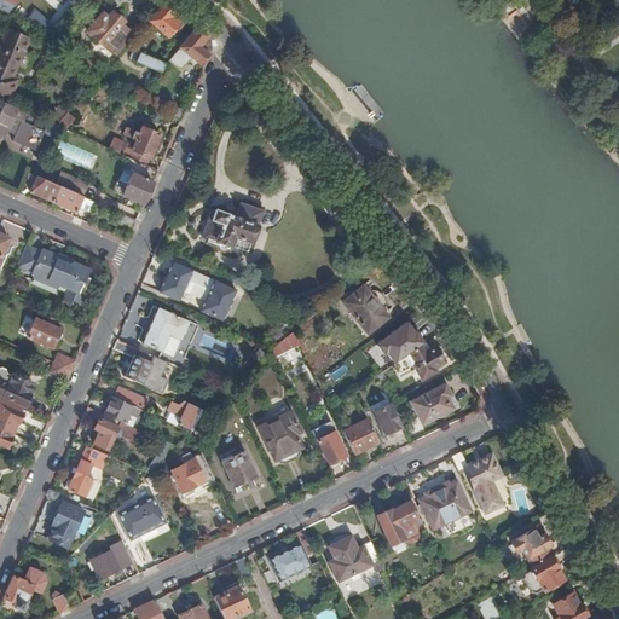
[(105,0),(81,0),(94,12),(105,0)]
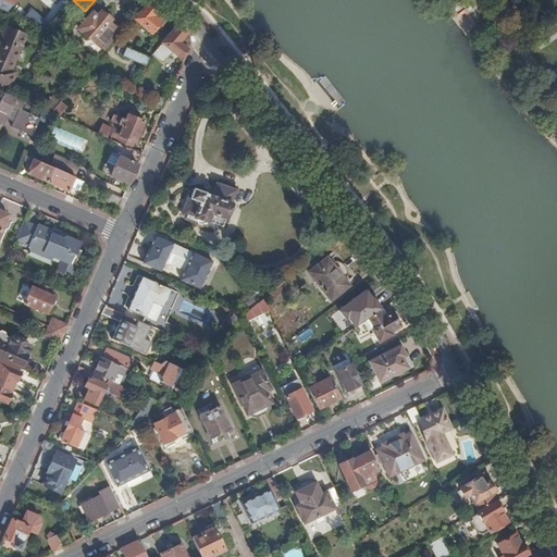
[(13,8),(0,1),(0,9),(3,12),(7,14),(10,11),(13,8)]
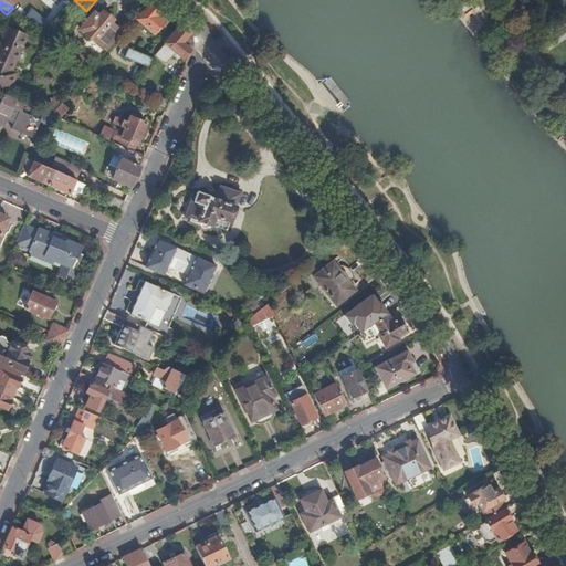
[(163,16),(150,4),(136,21),(153,37),(161,25),(164,28),(169,21),(163,16)]
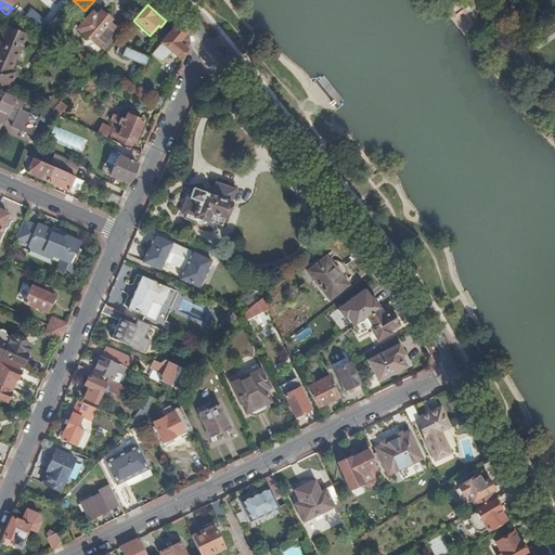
[(78,30),(103,52),(119,35),(107,24),(108,23),(108,22),(110,20),(98,9),(94,12),(93,12),(78,30)]
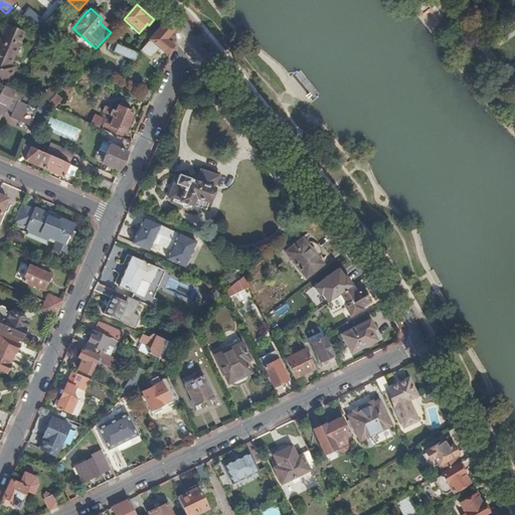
[(23,33),(6,25),(0,39),(0,78),(7,82),(14,68),(9,66),(23,33)]
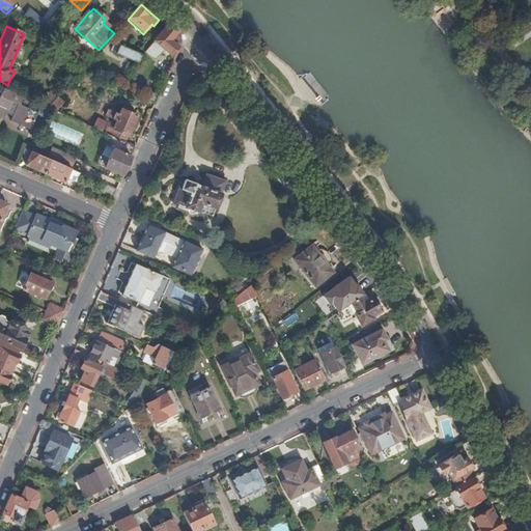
[(178,37),(167,27),(162,34),(148,49),(159,57),(163,52),(170,57),(176,50),(178,50),(179,46),(178,37)]
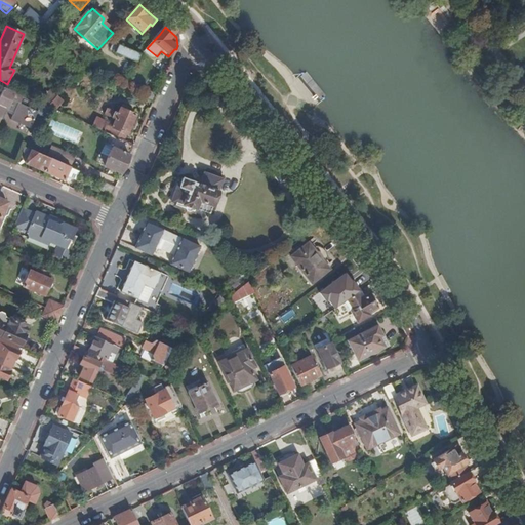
[(115,54),(135,64),(138,55),(134,53),(118,47),(115,54)]
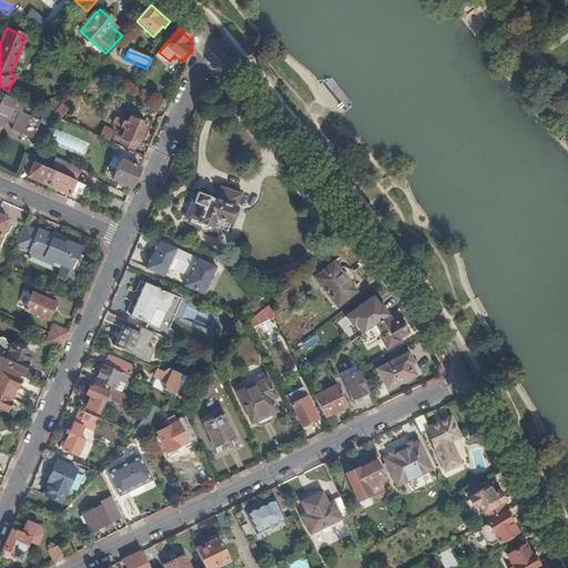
[(14,101),(2,97),(0,102),(0,125),(3,119),(6,120),(14,101)]
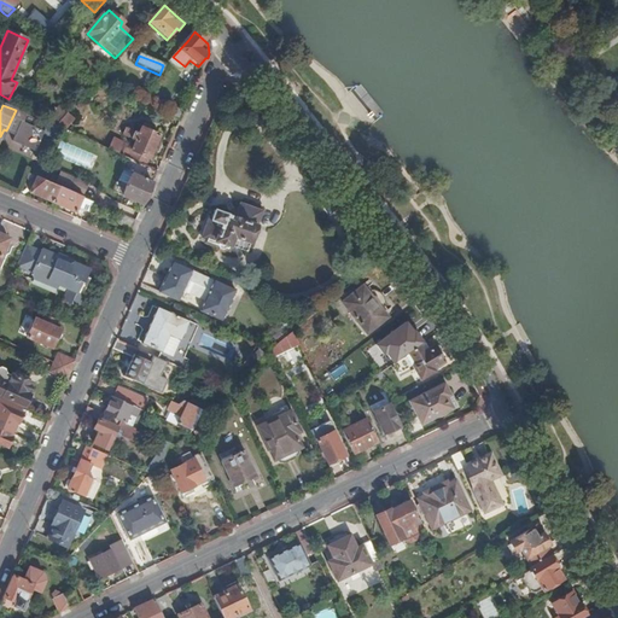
[(65,116),(68,115),(58,106),(45,123),(56,128),(65,116)]
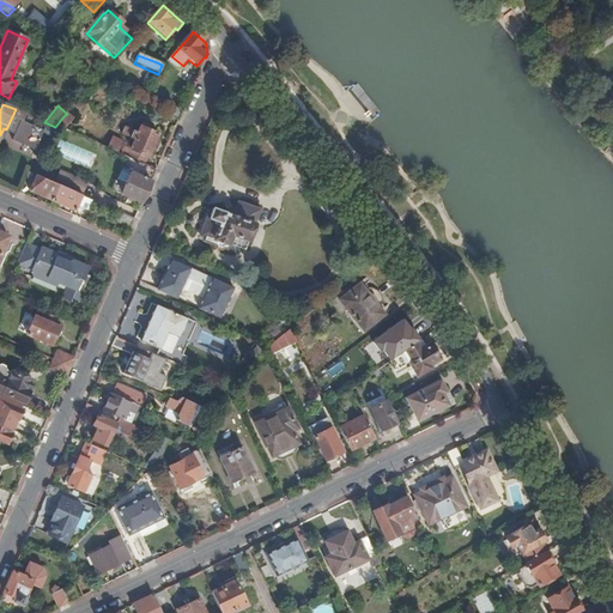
[(167,105),(162,115),(177,122),(182,113),(167,105)]
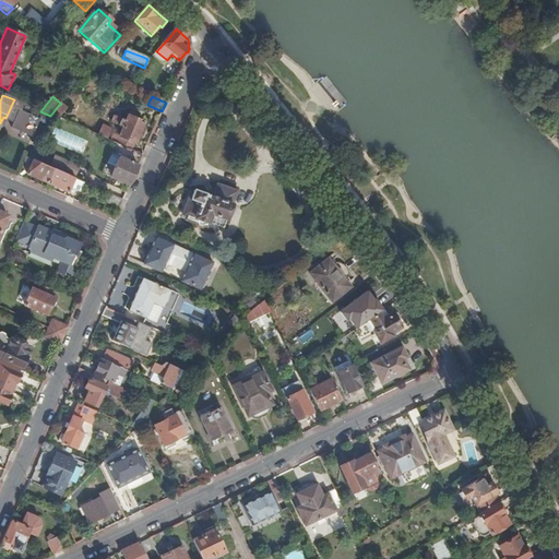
[(64,107),(59,105),(50,116),(51,116),(59,120),(64,107)]
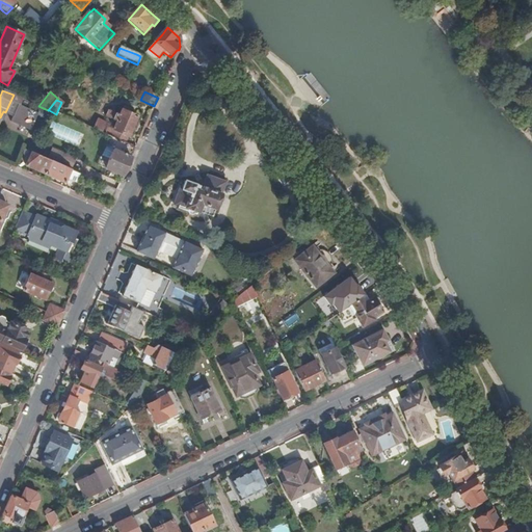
[(105,135),(125,143),(128,137),(136,117),(128,114),(122,111),(120,115),(115,114),(113,121),(116,123),(113,131),(108,129),(105,135)]
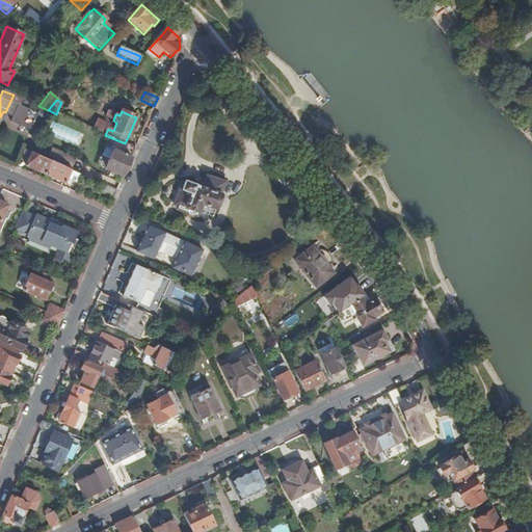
[(106,117),(113,121),(115,114),(109,111),(106,117)]
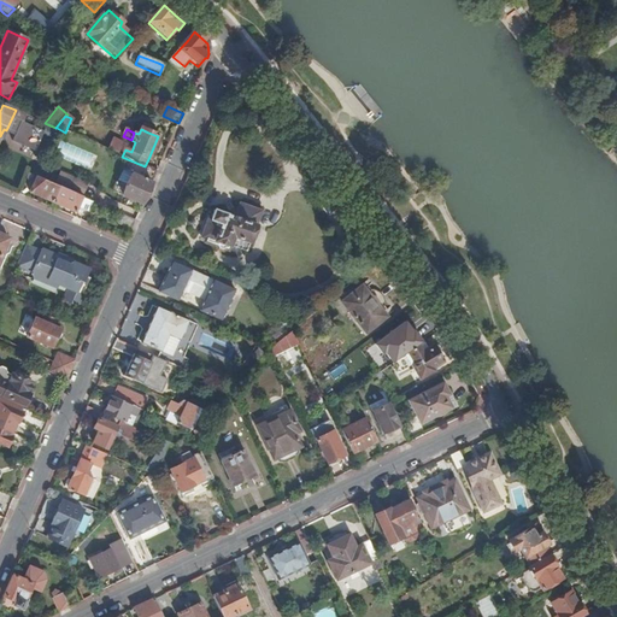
[(364,145),(358,137),(353,140),(359,148),(364,145)]
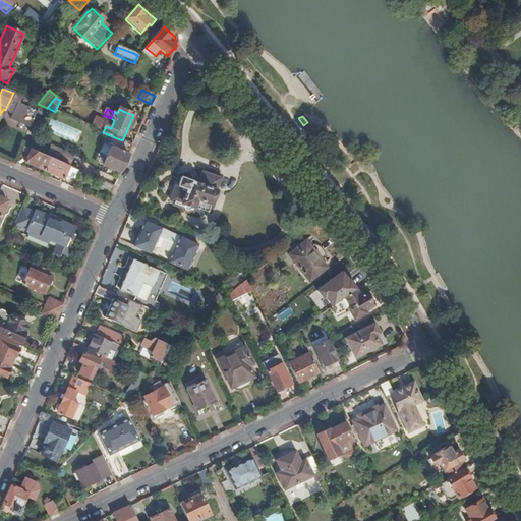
[(95,119),(91,127),(100,131),(103,122),(95,119)]
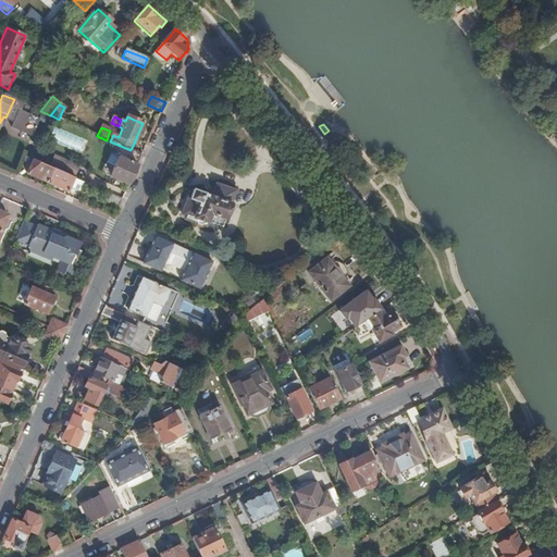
[(45,156),(40,164),(53,171),(74,180),(77,170),(45,156)]
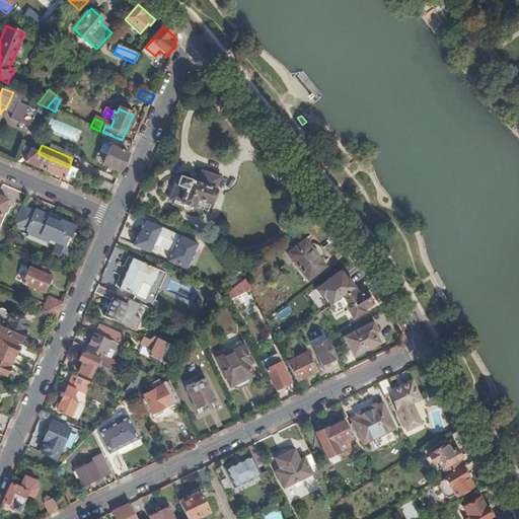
[(125,161),(128,155),(110,148),(102,166),(120,174),(125,161)]
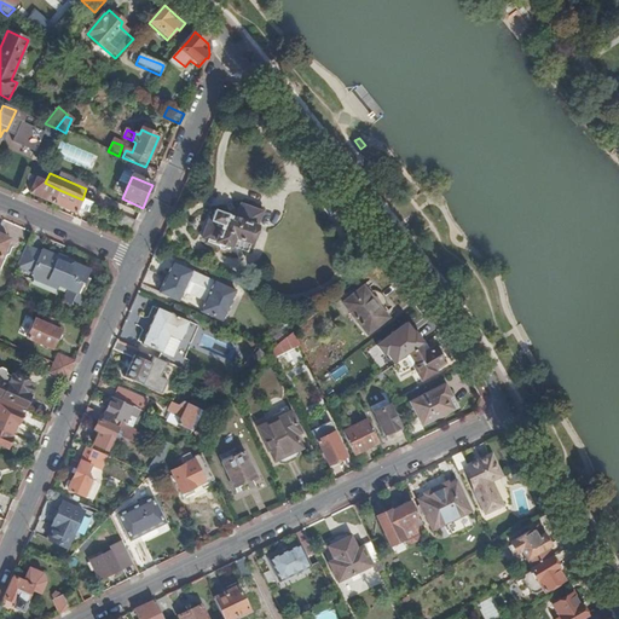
[(45,183),(36,179),(29,195),(53,204),(59,190),(45,183)]
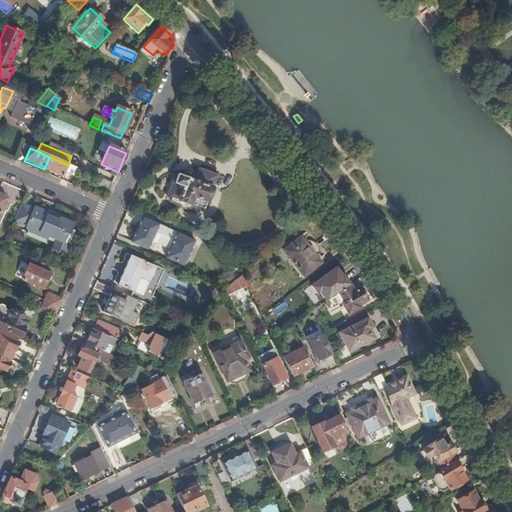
[(49,157),(44,169),(62,178),(65,171),(68,165),(49,157)]
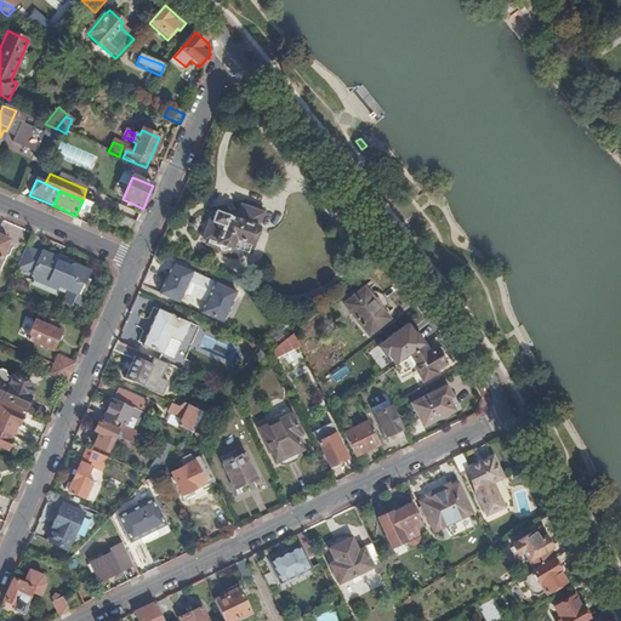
[(83,200),(79,208),(81,209),(81,211),(89,215),(93,205),(83,200)]
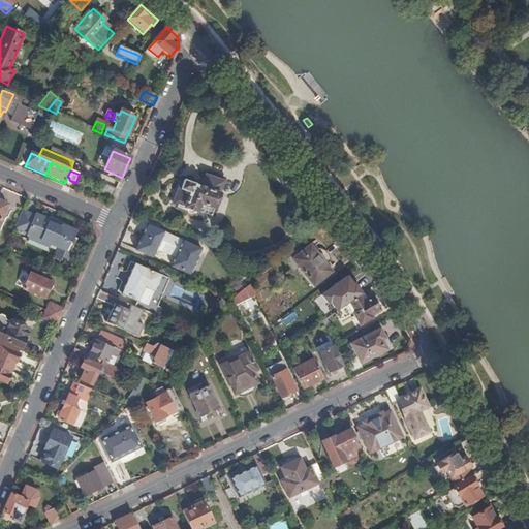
[(180,188),(174,205),(185,209),(186,208),(197,212),(211,216),(214,209),(219,194),(222,186),(226,184),(224,180),(221,182),(206,177),(201,187),(184,181),(182,188),(180,188)]
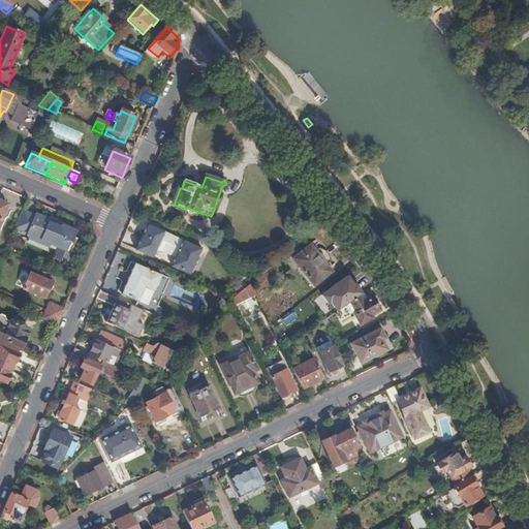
[(113,198),(116,191),(100,184),(97,192),(113,198)]
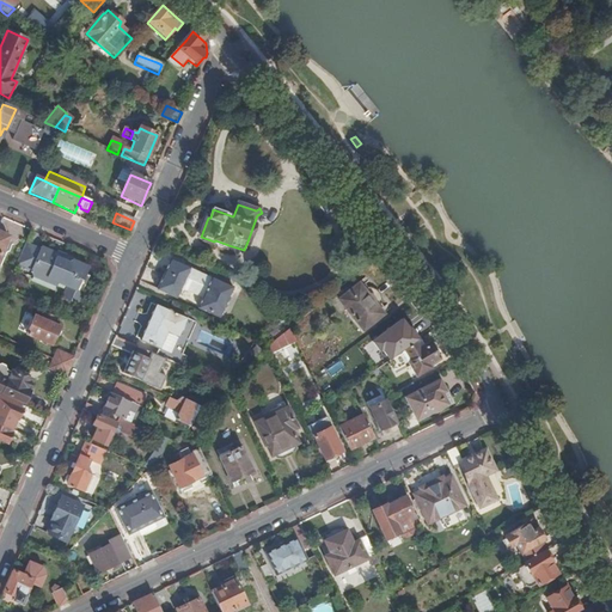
[(10,238),(0,233),(0,254),(1,250),(6,249),(10,238)]
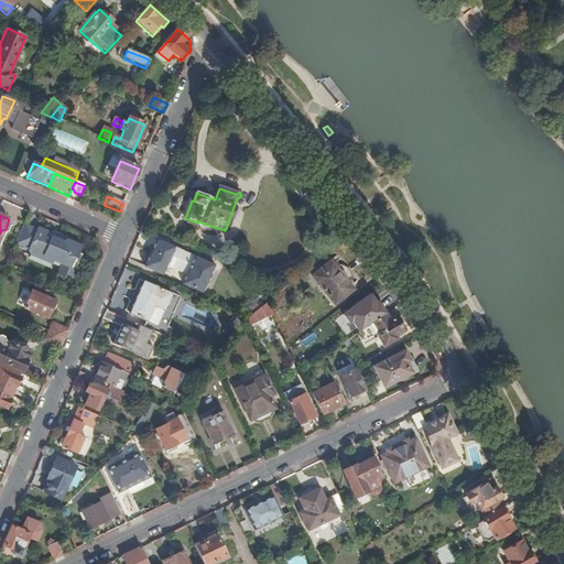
[(36,230),(23,224),(14,245),(28,250),(30,255),(39,259),(43,257),(61,266),(57,273),(60,278),(68,281),(73,280),(84,257),(79,255),(82,248),(65,241),(61,242),(58,241),(57,237),(38,228),(36,230)]
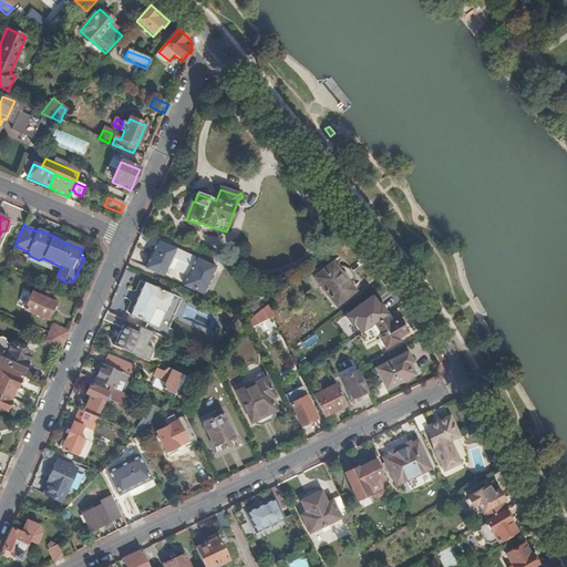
[(164,277),(176,249),(158,241),(146,269),(164,277)]
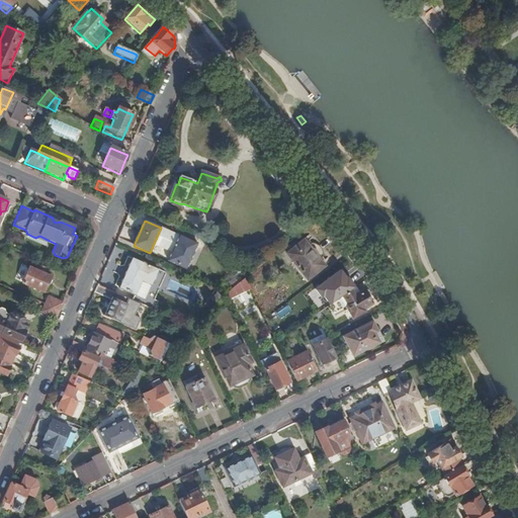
[(180,237),(161,228),(150,253),(169,261),(180,237)]
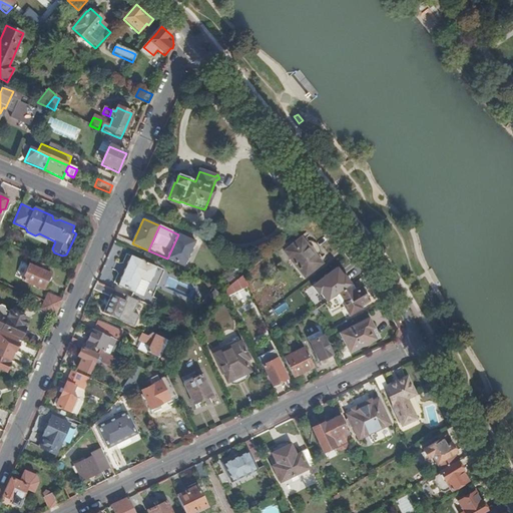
[(195,241),(178,234),(167,259),(184,267),(195,241)]
